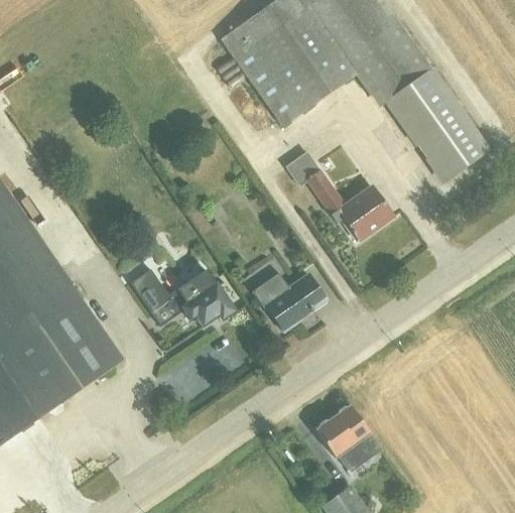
[(385,104),(431,70),(383,0),(274,0),(220,38),(283,126),(356,75),(379,108),(385,104)]
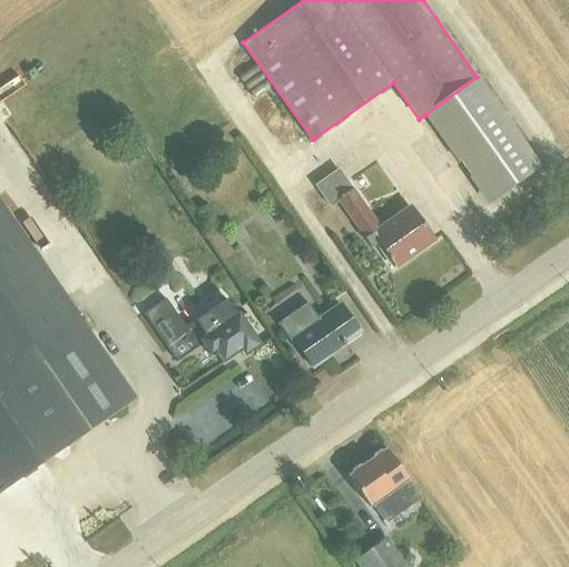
[(242,88),(258,78),(251,64),(233,74),(242,88)]
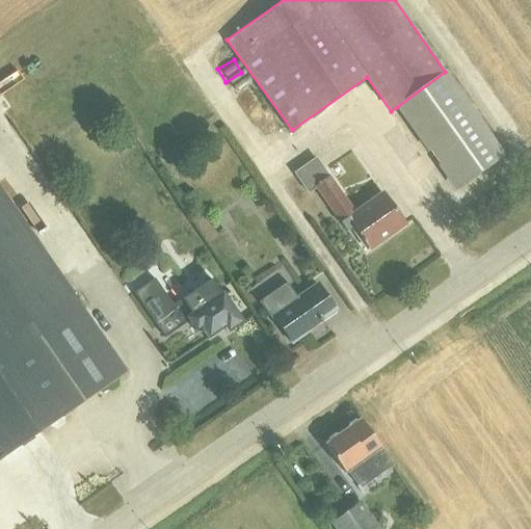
[(445,72),(397,107),(428,151),(430,150),(441,162),(442,161),(458,185),(503,155),(445,72)]
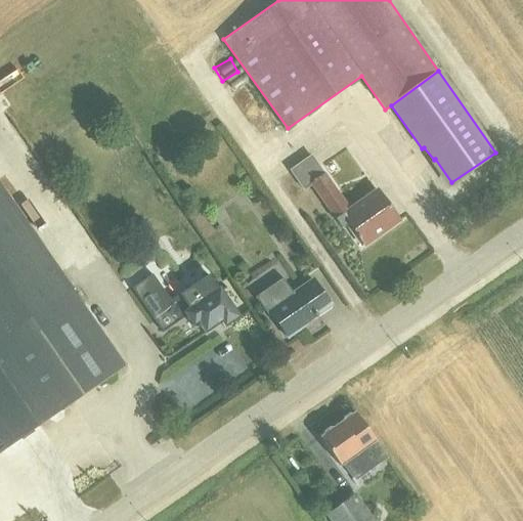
[(312,153),(290,169),(305,189),(312,184),(343,226),(348,223),(363,245),(400,219),(378,187),(351,206),(312,153)]
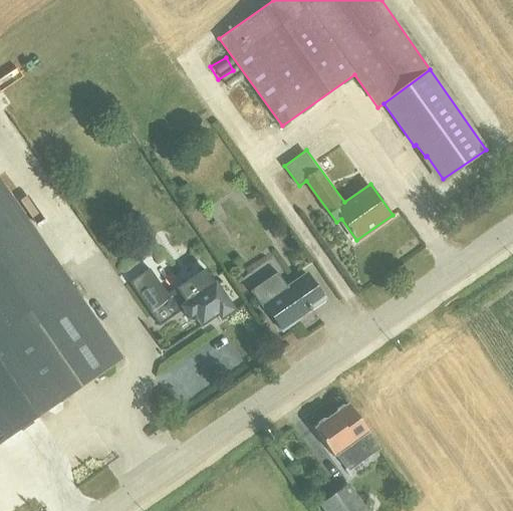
[(0,358),(40,417),(124,358),(0,177),(0,358)]
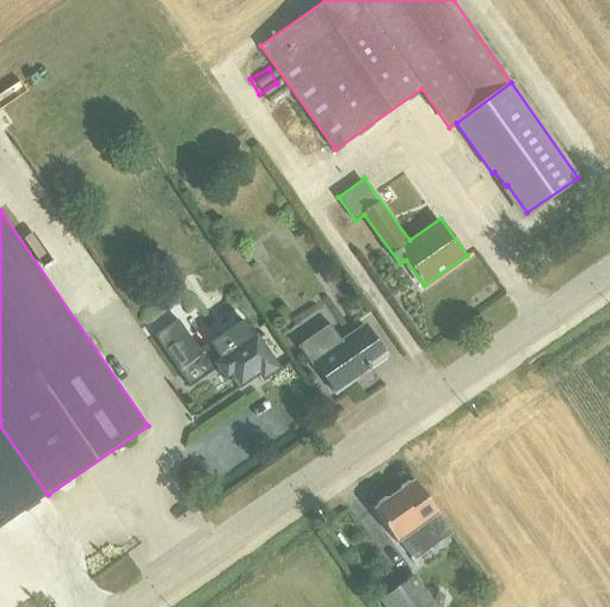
[(215,360),(219,365),(227,378),(233,373),(238,381),(244,377),(247,382),(260,373),(264,378),(281,367),(245,317),(209,342),(220,357),(215,360)]
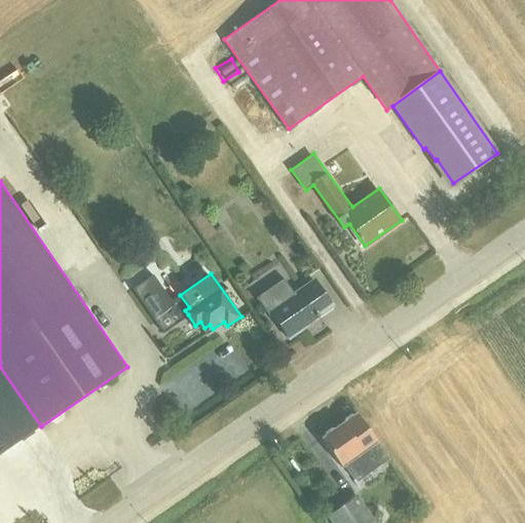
[(189,307),(180,295),(173,301),(153,274),(134,289),(164,332),(188,314),(185,310),(189,307)]
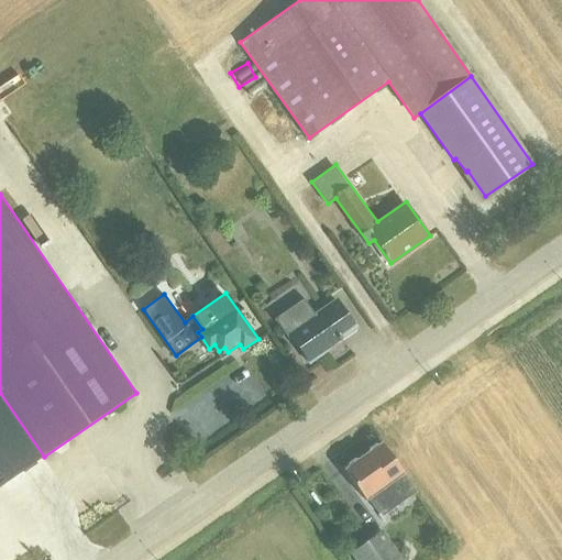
[(305,297),(278,316),(310,361),(330,348),(328,346),(340,338),(341,340),(343,338),(342,337),(356,326),(335,297),(316,313),(305,297)]
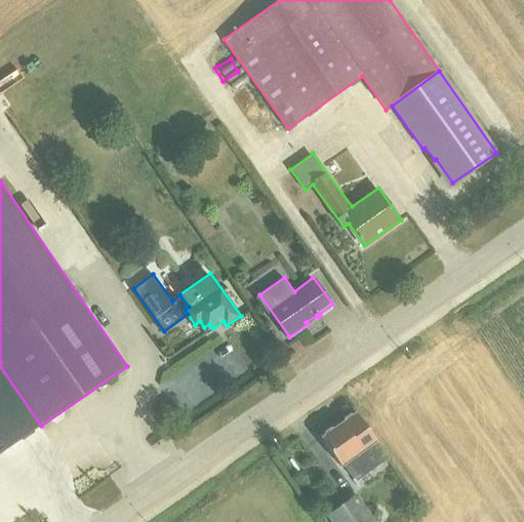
[(0,366),(0,453),(41,426),(0,366)]
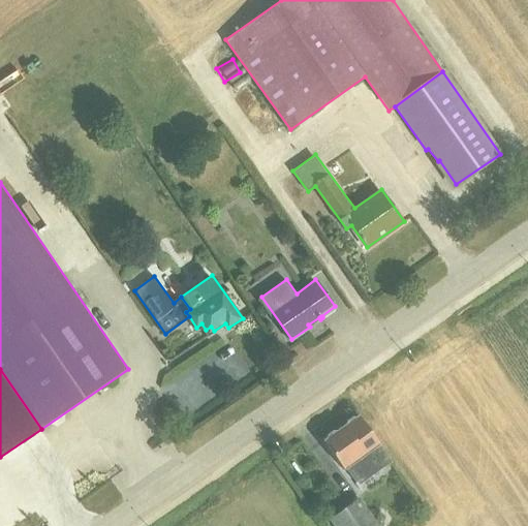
[(329,438),(325,440),(345,467),(347,465),(360,484),(392,461),(361,415),(358,418),(354,418),(349,421),(348,424),(338,431),(335,431),(330,435),(329,438)]
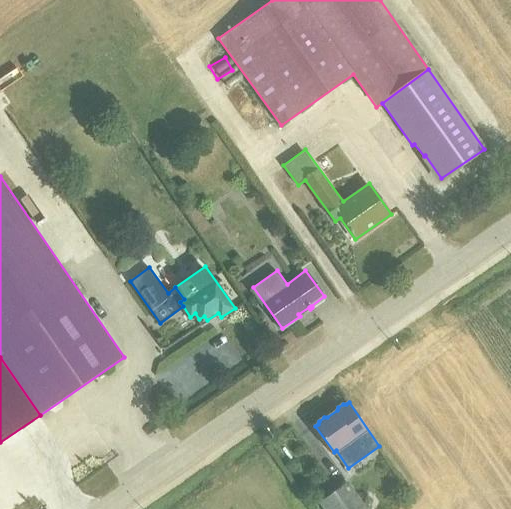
[(370,508),(350,480),(319,501),(324,508),(370,508)]
